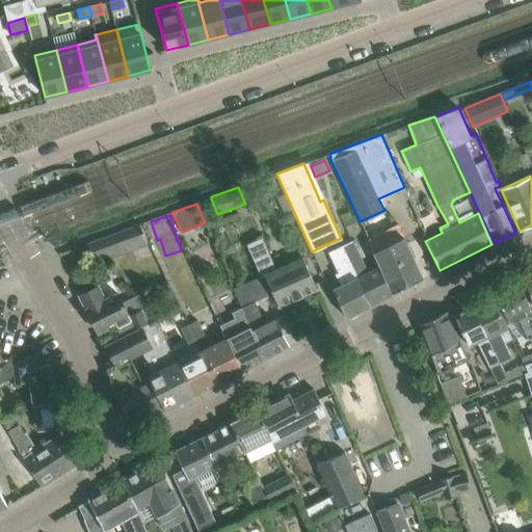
[(88,243),(94,259),(145,240),(139,224),(88,243)]
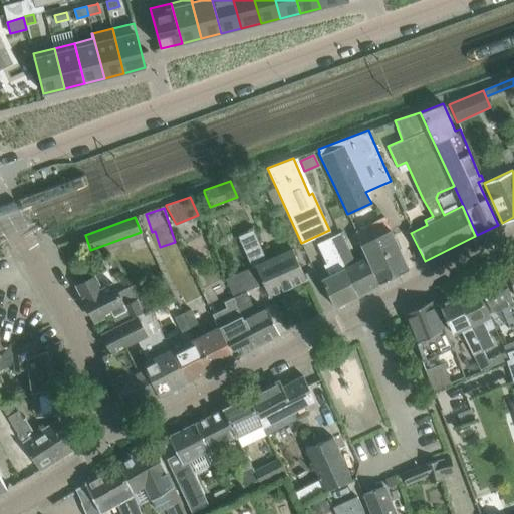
[(355,230),(361,243),(380,283),(409,269),(381,217),(355,230)]
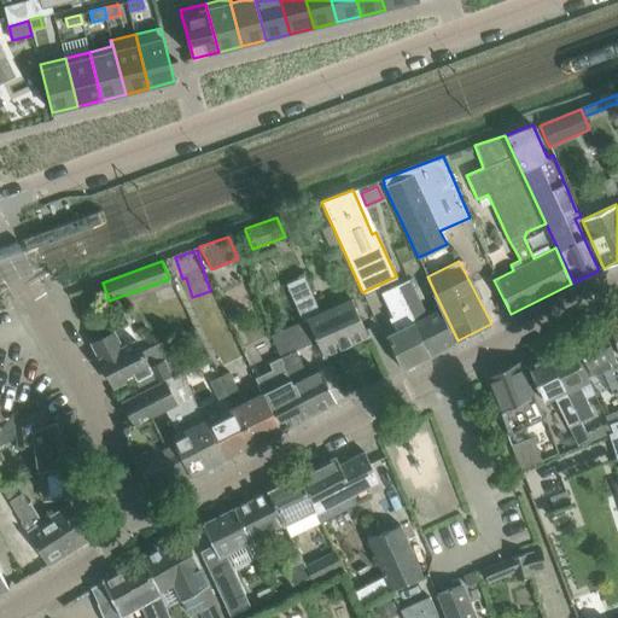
[(303,320),(268,336),(269,336),(304,322),(308,320),(314,333),(316,339),(324,356),(368,336),(350,298),(321,312),(304,277),(287,284),(303,320)]
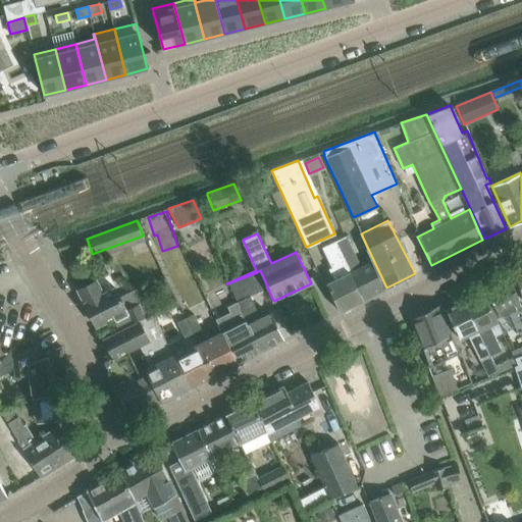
[(344,237),(334,242),(363,300),(385,289),(371,261),(360,267),(344,237)]
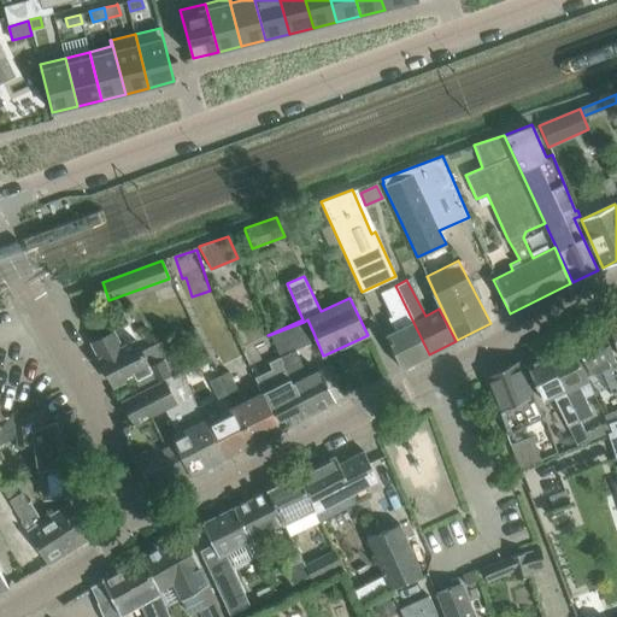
[(385,335),(391,347),(401,368),(429,354),(395,286),(385,291),(385,289),(378,293),(391,317),(388,318),(394,330),(385,335)]
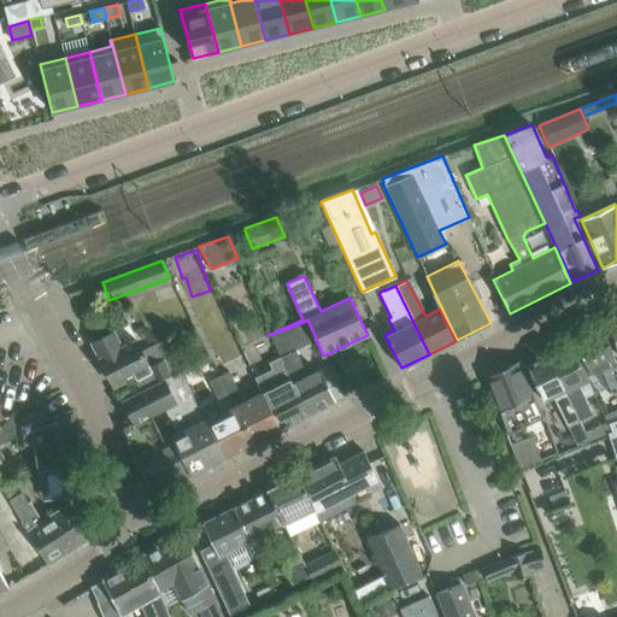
[(304,322),(269,335),(280,358),(282,363),(293,383),(309,416),(335,401),(319,369),(307,375),(294,350),(316,339),(313,333),(307,319),(304,322)]
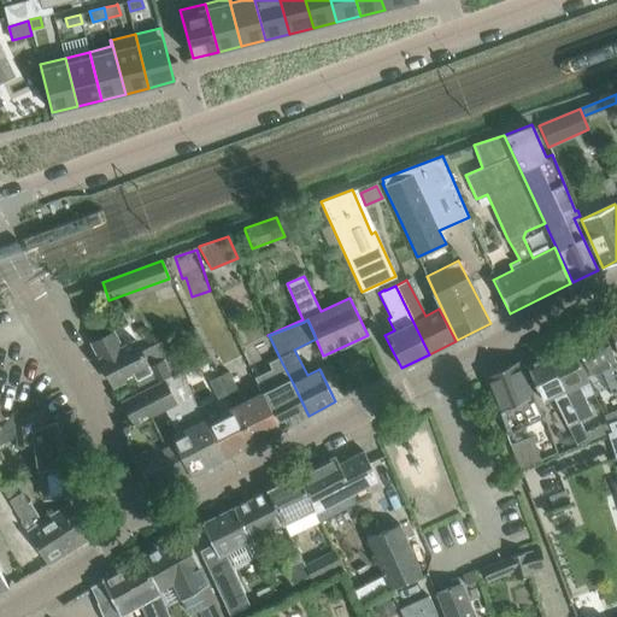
[(603,328),(575,341),(591,372),(601,368),(613,393),(616,391),(616,366),(609,340),(603,328)]
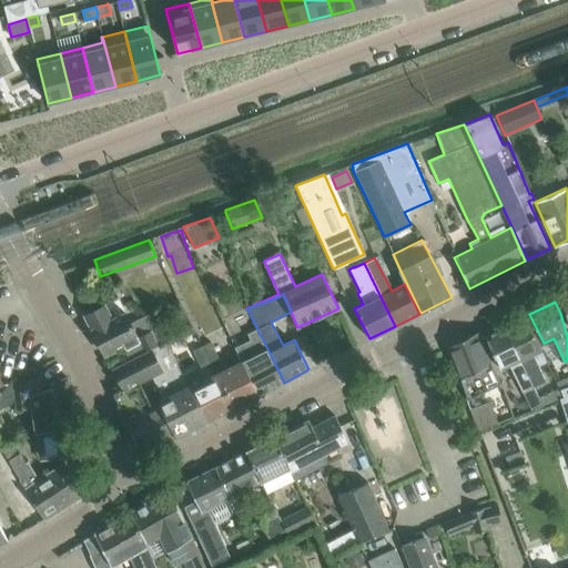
[(104,305),(84,315),(104,355),(122,346),(129,359),(111,368),(112,369),(137,357),(152,350),(166,342),(166,341),(173,337),(158,308),(130,323),(125,314),(112,321),(104,305)]
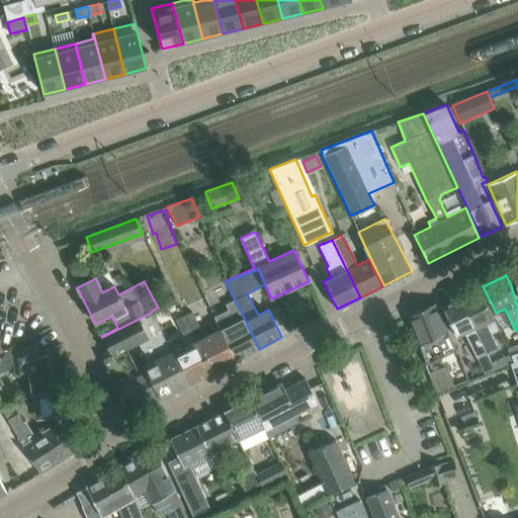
[(480,288),(460,297),(475,327),(486,351),(496,346),(491,335),(499,331),(493,319),(480,288)]
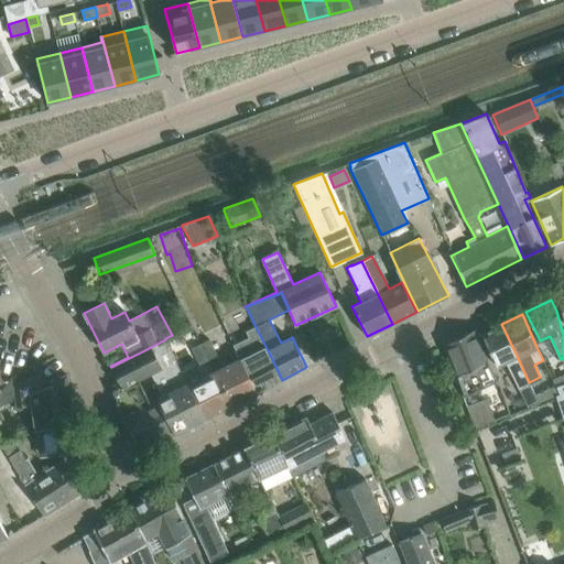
[(529,382),(517,356),(501,324),(481,334),(497,366),(506,361),(519,388),(528,409),(538,404),(539,404),(534,396),(528,383),(529,382)]
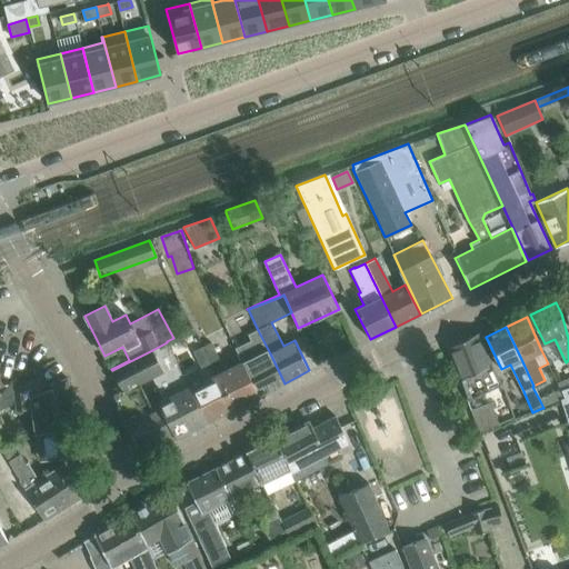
[(260,335),(258,330),(248,335),(250,340),(236,348),(243,361),(259,396),(285,383),(270,353),(260,335)]
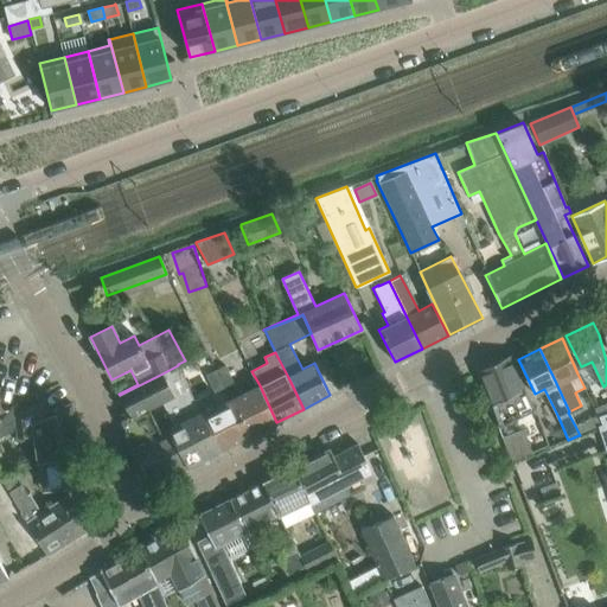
[(478,371),(499,428),(534,413),(510,355),(478,371)]
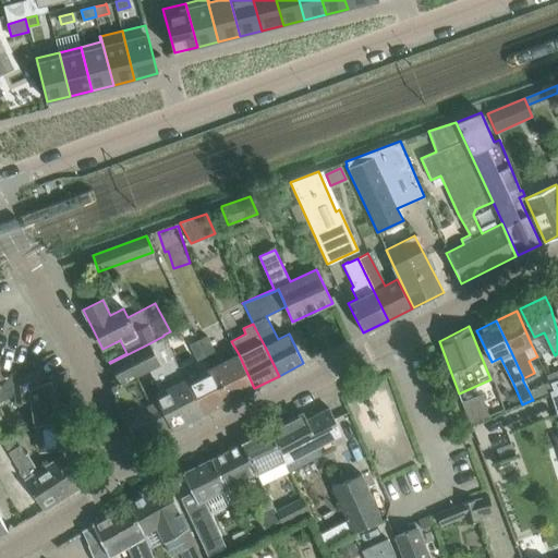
[(148,371),(160,391),(155,395),(172,428),(203,413),(186,380),(176,356),(164,336),(149,343),(134,351),(146,372),(148,371)]
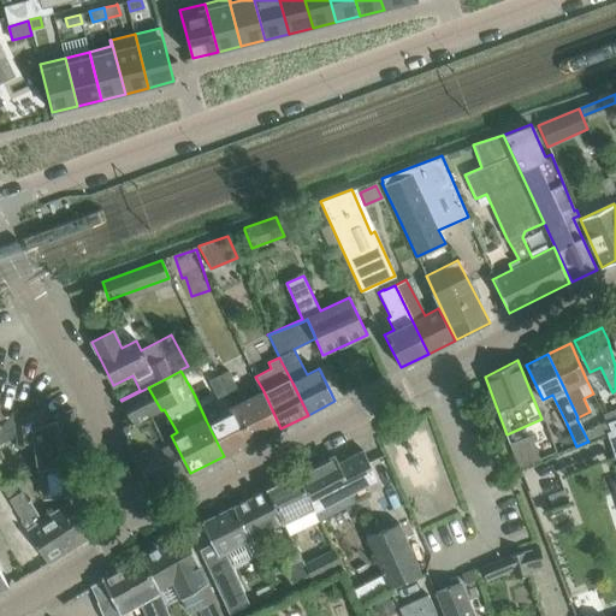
[(229,371),(219,375),(227,392),(237,388),(229,371)]
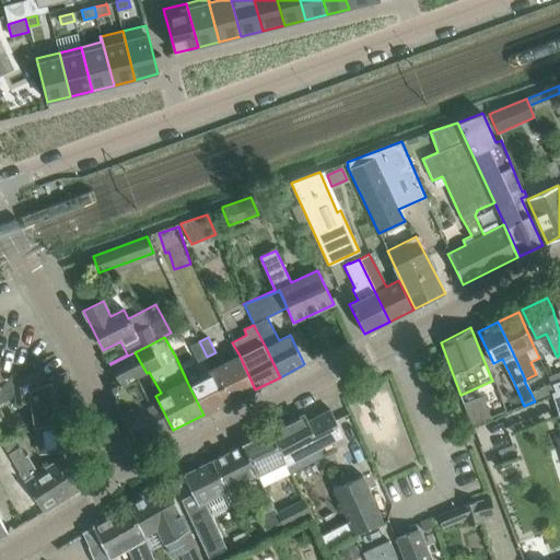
[(199,361),(207,357),(199,341),(198,341),(190,346),(197,358),(199,361)]
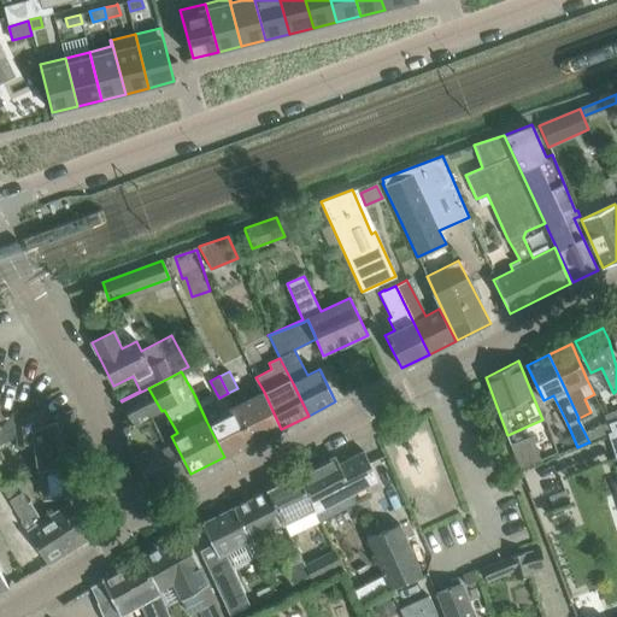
[(148,388),(122,401),(133,423),(123,428),(129,440),(128,440),(153,493),(191,474),(171,436),(164,440),(152,416),(162,411),(148,388)]
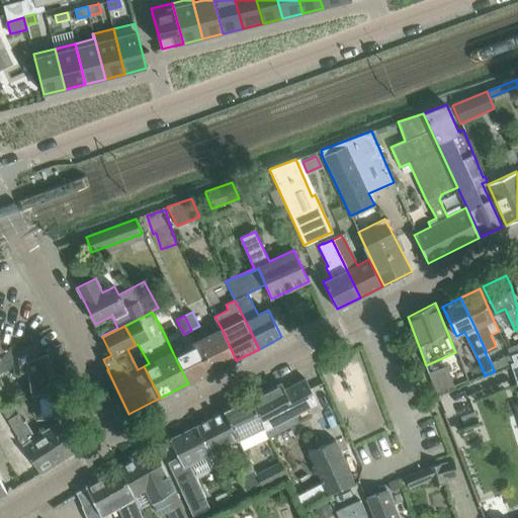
[(222,329),(206,337),(197,342),(212,371),(236,360),(222,329)]
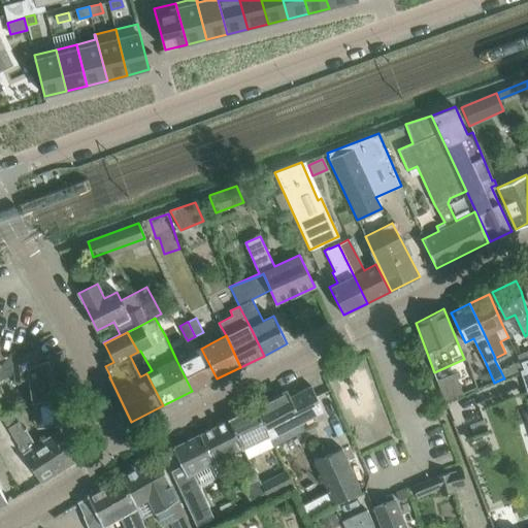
[(217,378),(201,349),(188,354),(176,360),(192,391),(215,380),(217,378)]
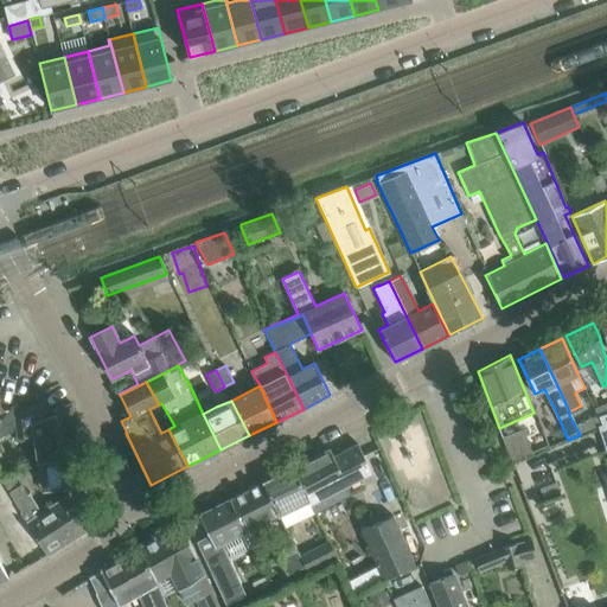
[(0,419),(0,435),(17,430),(18,438),(34,435),(39,461),(80,455),(72,403),(52,411),(53,415),(49,417),(42,403),(16,414),(12,407),(0,419)]
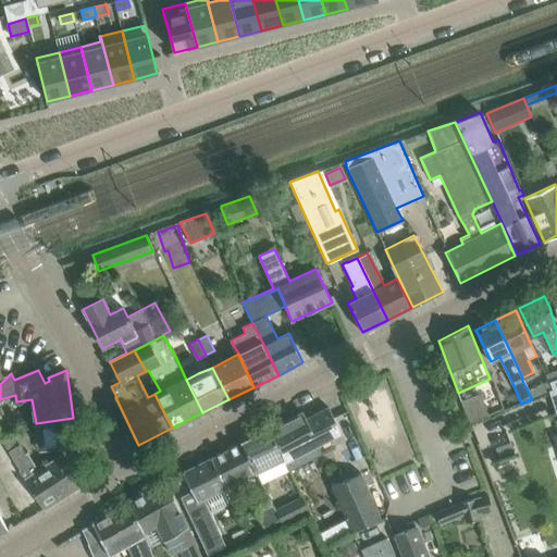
[(548,391),(548,382),(528,391),(532,399),(548,391)]
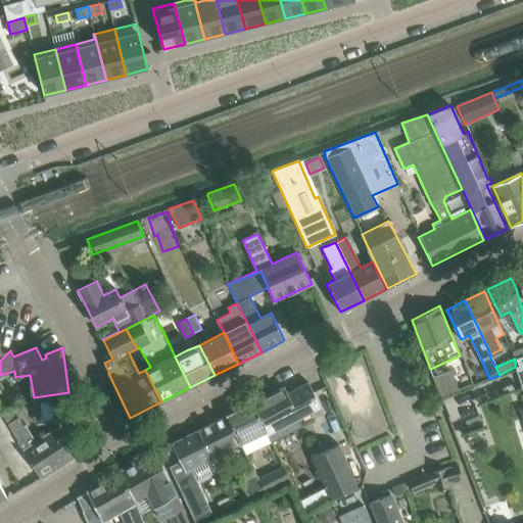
[(464,365),(432,377),(440,397),(472,385),(464,365)]
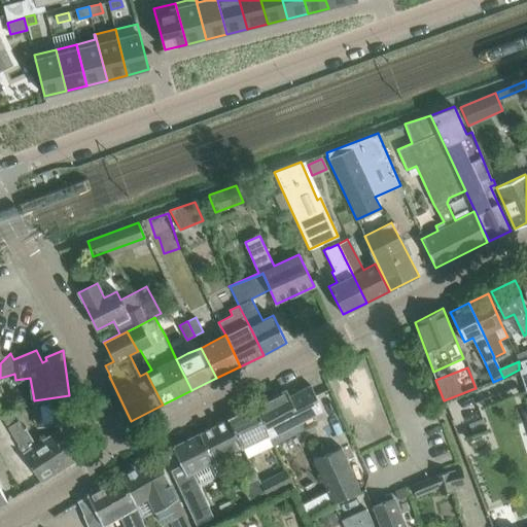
[(286,390),(255,407),(268,432),(270,435),(292,423),(322,410),(311,385),(289,396),(286,390)]
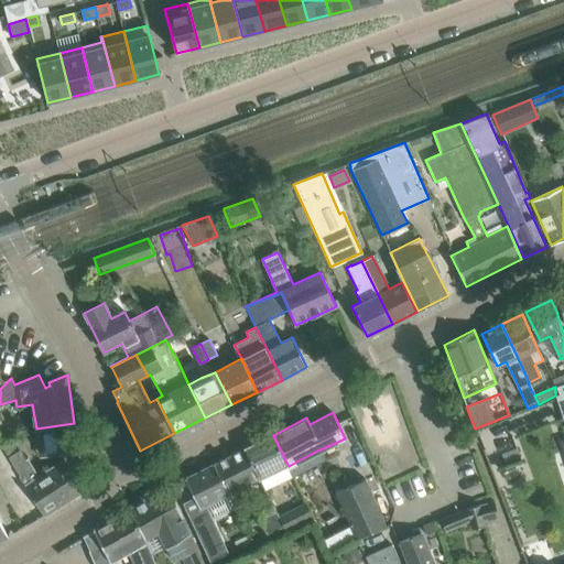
[(74,423),(36,429),(41,457),(78,452),(74,423)]
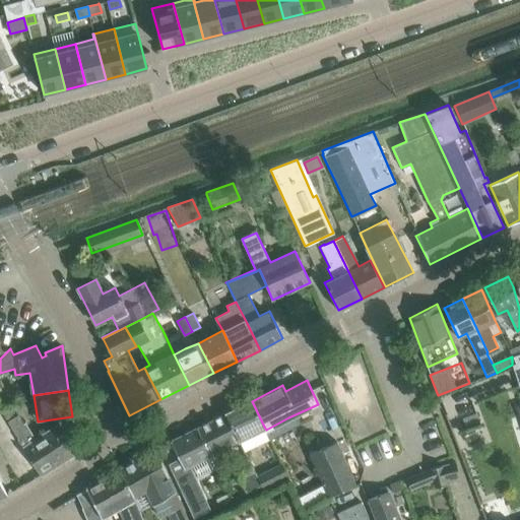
[(252,401),(225,413),(239,440),(244,451),(269,439),(264,427),(252,401)]
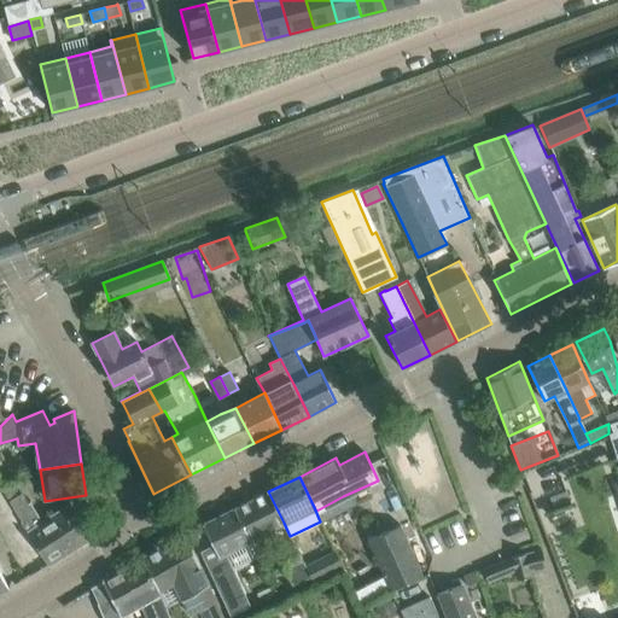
[(268,491),(234,508),(249,540),(283,523),(289,536),(290,536),(284,523),(268,491)]
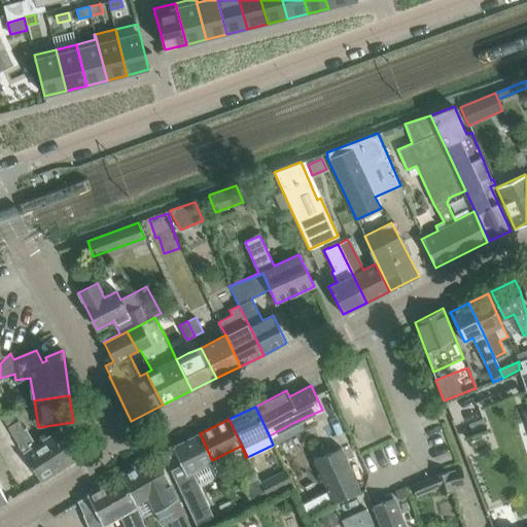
[(18,421),(7,427),(30,464),(41,482),(78,457),(61,430),(36,446),(25,427),(23,429),(18,421)]
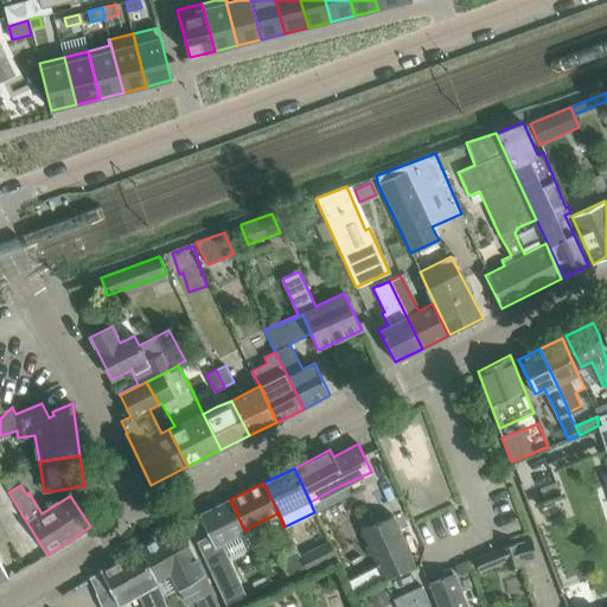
[(217,544),(244,530),(230,499),(199,516),(203,525),(192,530),(219,589),(234,582),(217,544)]
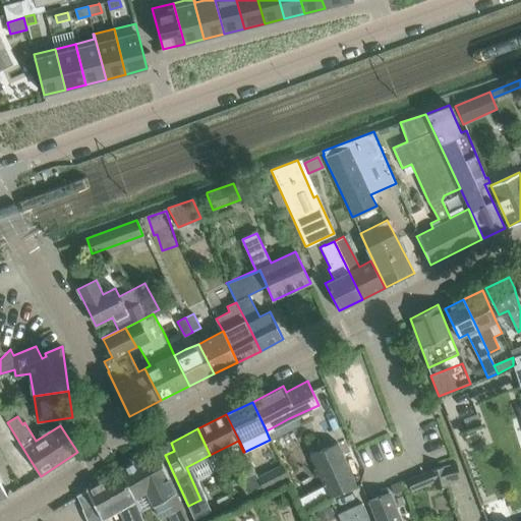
[(338,443),(319,451),(309,455),(329,497),(338,494),(356,485),(338,443)]
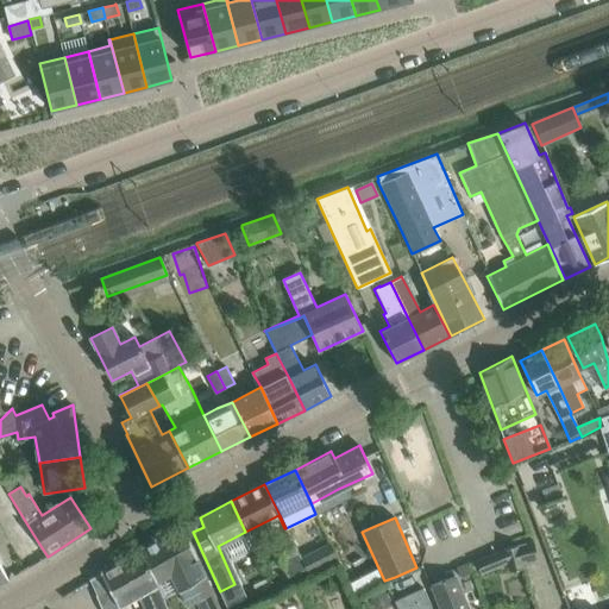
[(219,608),(182,526),(140,550),(155,583),(156,583),(170,575),(186,604),(195,601),(198,608),(219,608)]
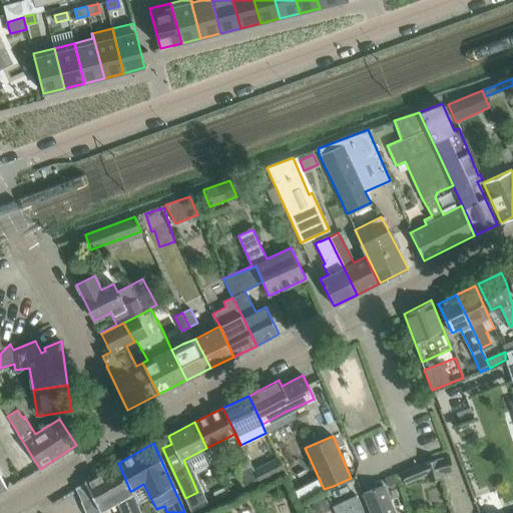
[(440,475),(453,471),(449,455),(436,459),(424,462),(411,468),(416,480),(428,475),(429,482),(441,479),(440,475)]
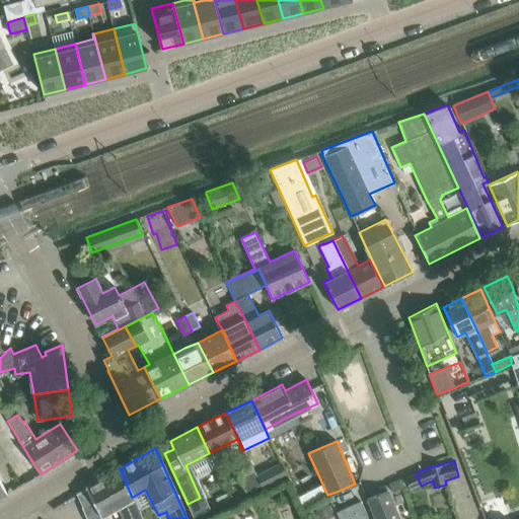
[(284,477),(278,464),(256,474),(263,489),(284,477)]
